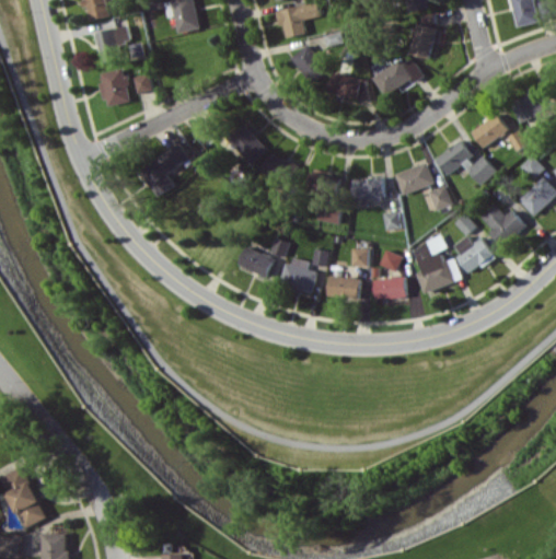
[(108,16),(107,8),(113,8),(112,0),(85,0),(88,20),(108,16)]
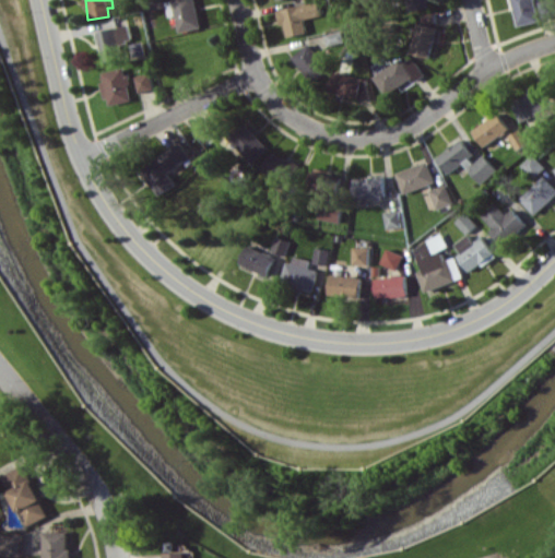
[(167,18),(173,15),(177,33),(199,27),(191,0),(168,0),(163,1),(167,18)]
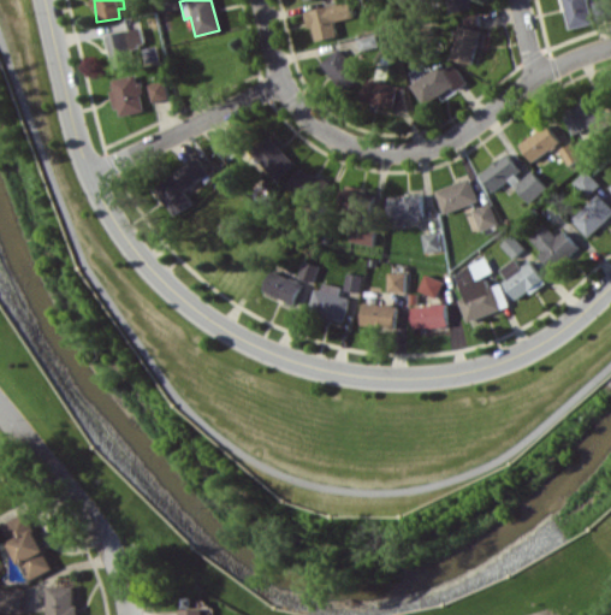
[(443,0),(446,13),(470,7),(468,0),(443,0)]
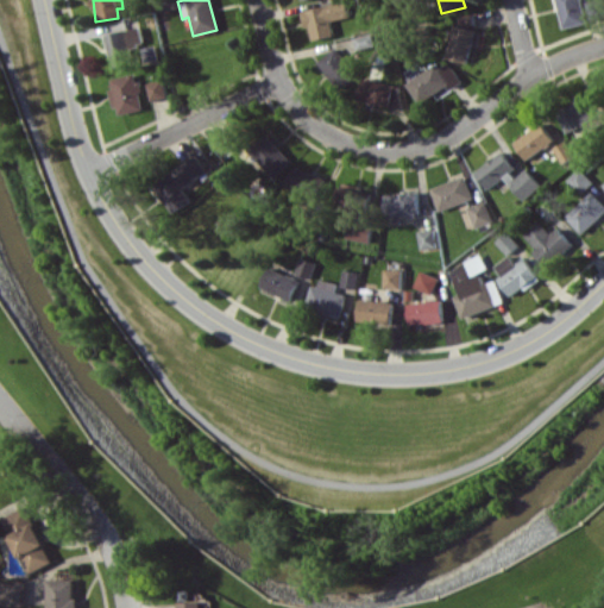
[(552,0),(560,29),(584,23),(577,0),(552,0)]
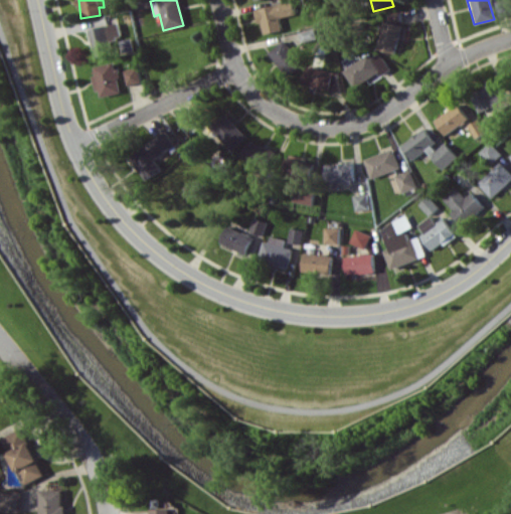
[(510,14),(510,5),(510,0),(498,0),(493,1),(496,18),(510,14)]
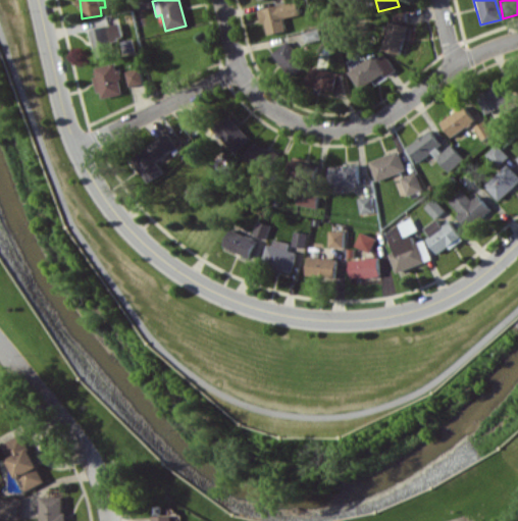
[(297,15),(295,2),(256,9),(259,23),(263,23),(265,35),(285,31),(281,18),(297,15)]
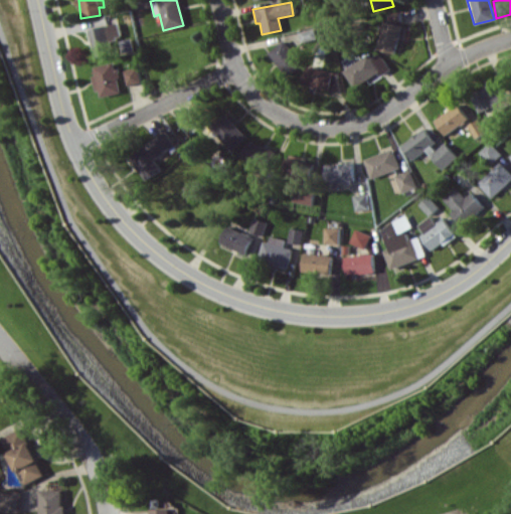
[(399,15),(387,14),(386,22),(379,21),(375,50),(395,53),(399,15)]
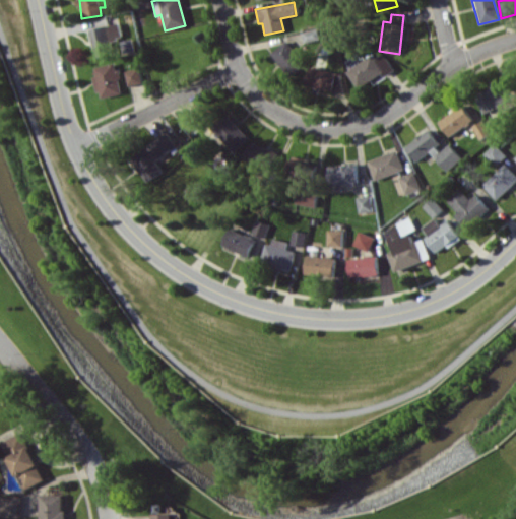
[(92,58),(111,56),(109,40),(120,39),(118,24),(88,28),(92,58)]
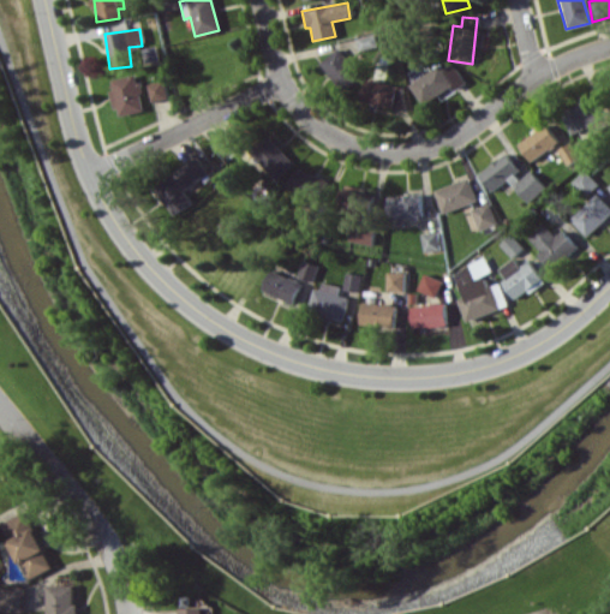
[(316,65),(339,93),(360,76),(338,48),(316,65)]
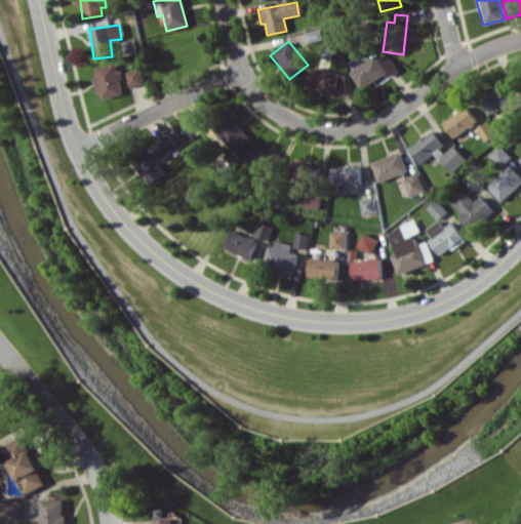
[(358,90),(372,82),(373,84),(395,73),(384,52),(348,71),(358,90)]
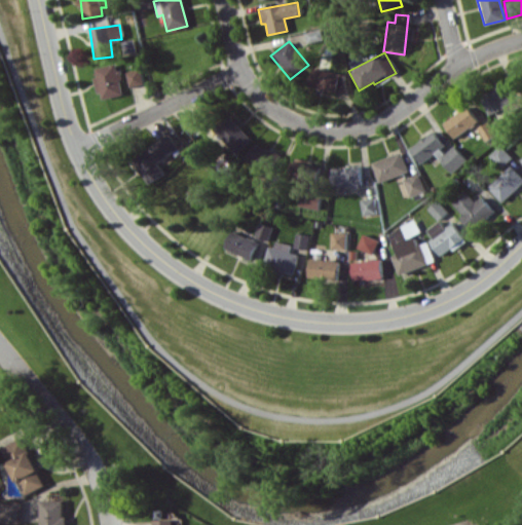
[(98,100),(121,96),(116,65),(92,69),(98,100)]
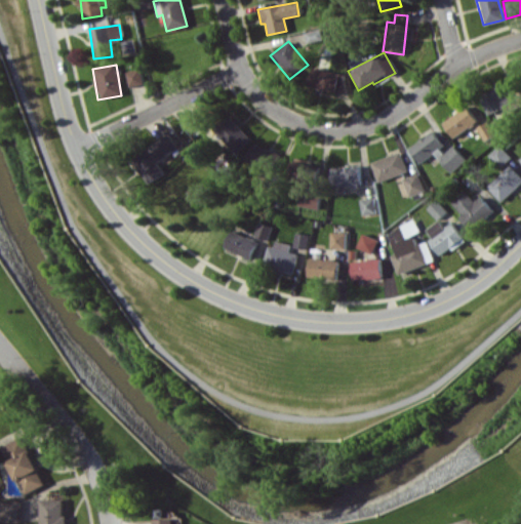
[(346,75),(310,68),(307,86),(342,93),(346,75)]
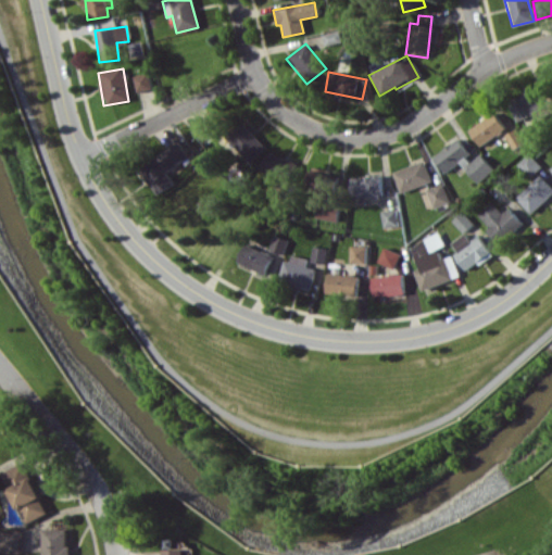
[(136,92),(151,89),(148,73),(133,76),(136,92)]
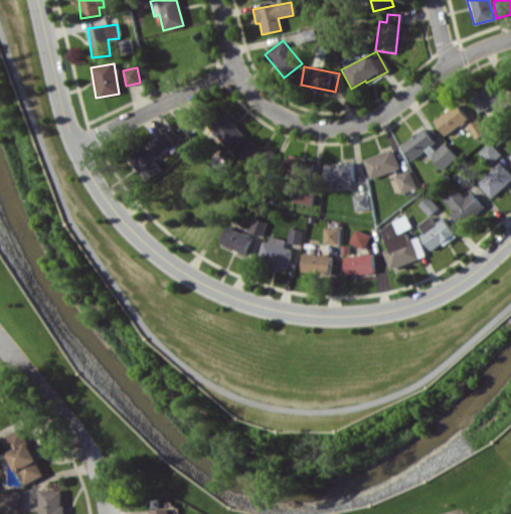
[(477,116),(509,102),(500,80),(468,94),(477,116)]
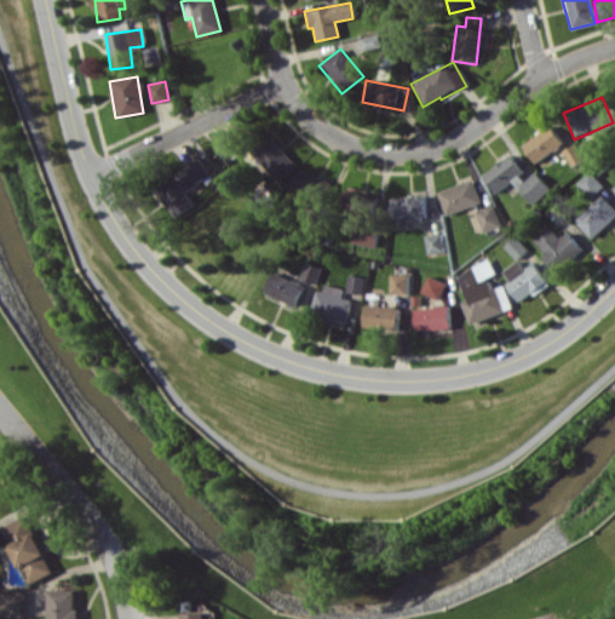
[(532,164),(561,145),(549,126),(519,144),(532,164)]
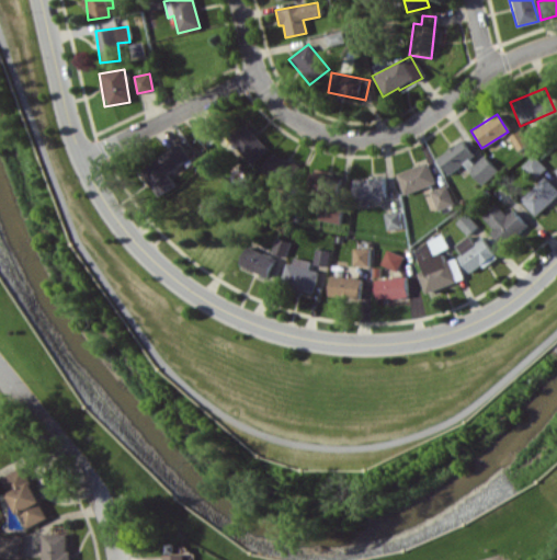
[(192,129),(201,146),(214,138),(205,123),(192,129)]
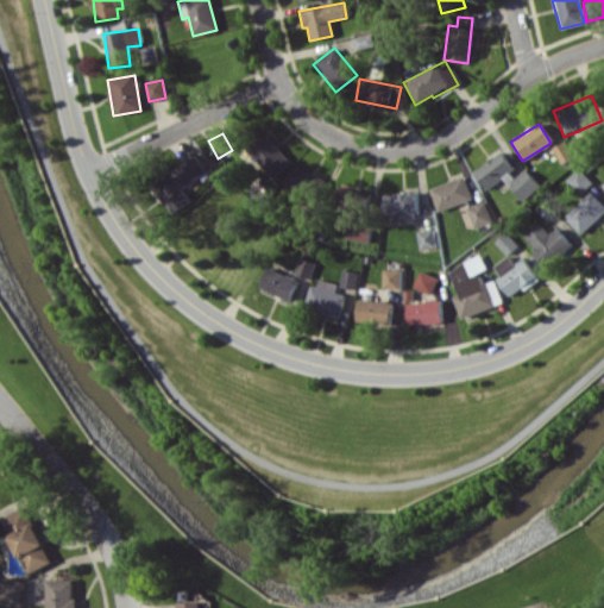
[(246,154),(272,179),(289,162),(264,136),(246,154)]
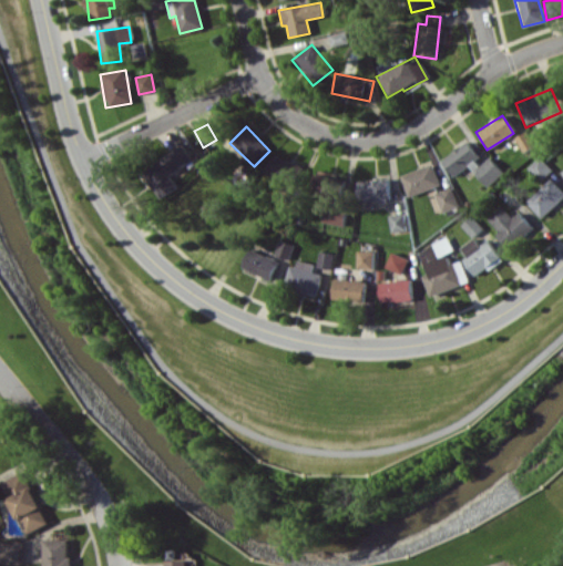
[(530,147),(524,133),(514,137),(520,152),(530,147)]
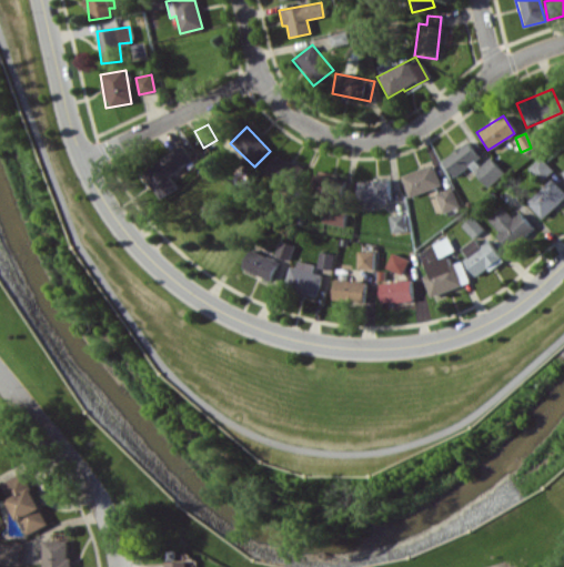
[(489,158),(482,164),(463,142),(441,162),(453,178),(467,165),(486,188),(502,173),(489,158)]
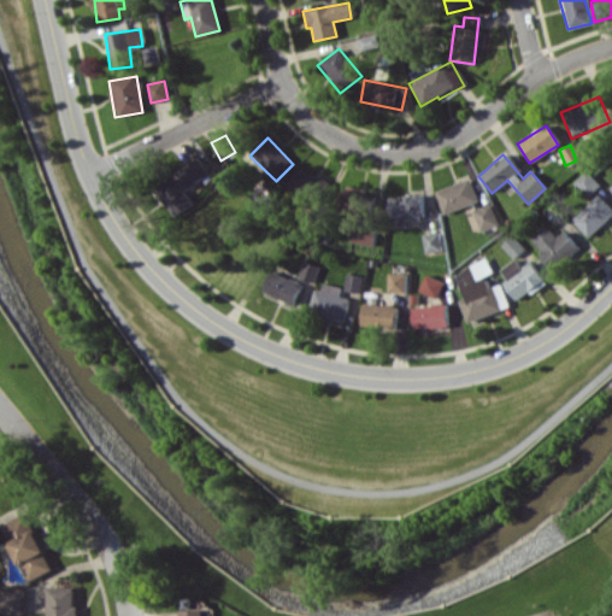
[(184,191),(209,176),(199,160),(153,187),(171,217),(193,205),(184,191)]
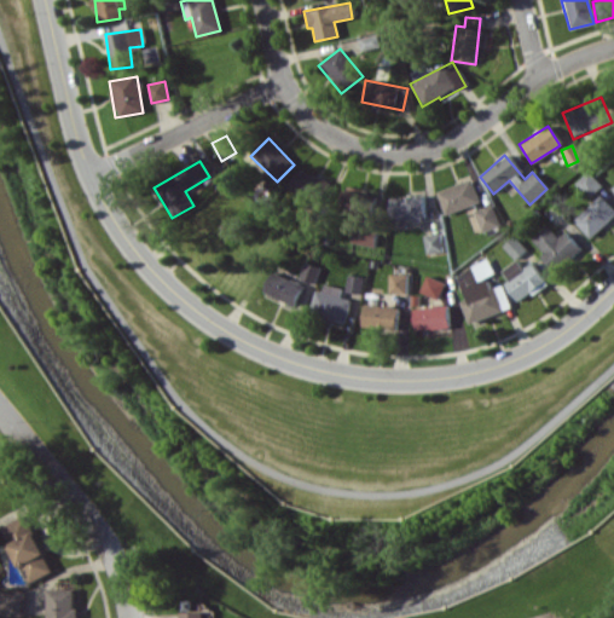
[(328,184),(299,168),(287,189),(316,204),(328,184)]
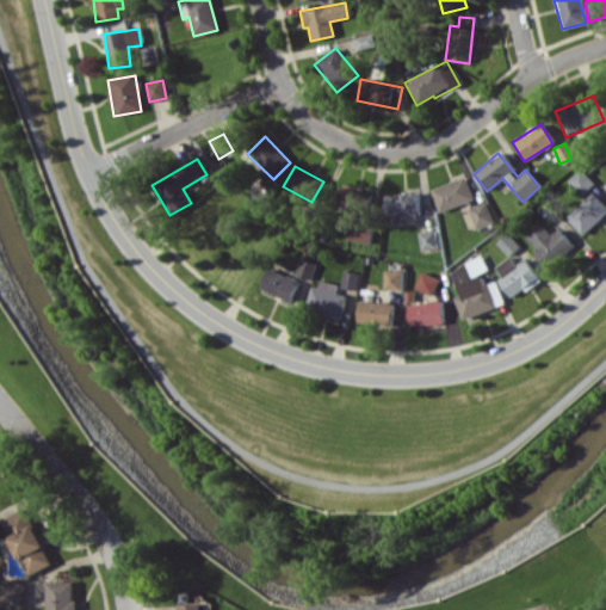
[(580,196),(592,183),(579,168),(566,182),(580,196)]
